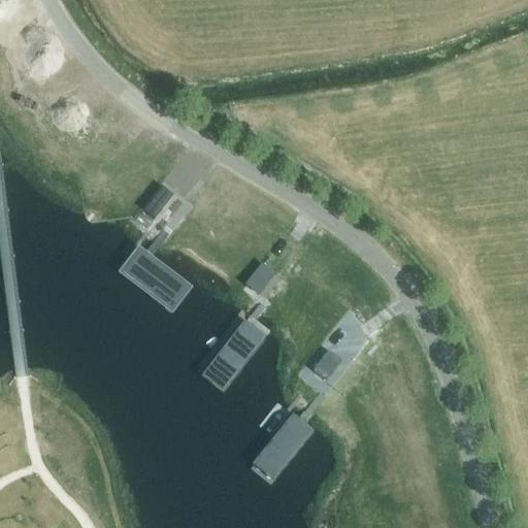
[(173,197),(162,188),(143,210),(155,220),(173,197)]
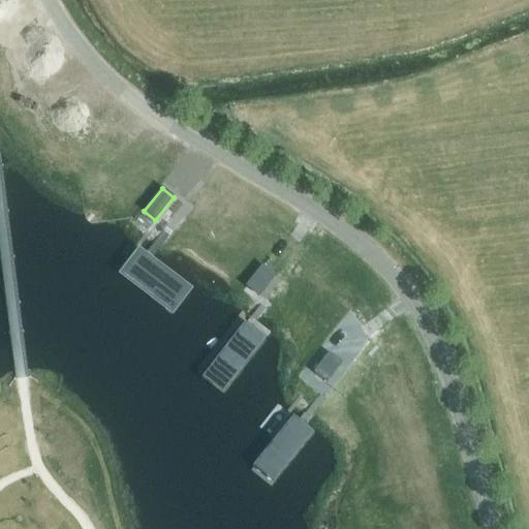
[(139,252),(123,273),(173,312),(189,289),(139,252)]
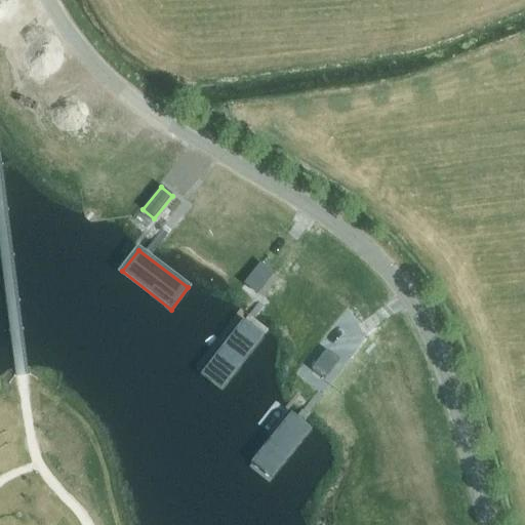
[(274,274),(260,265),(245,284),(257,294),(274,274)]
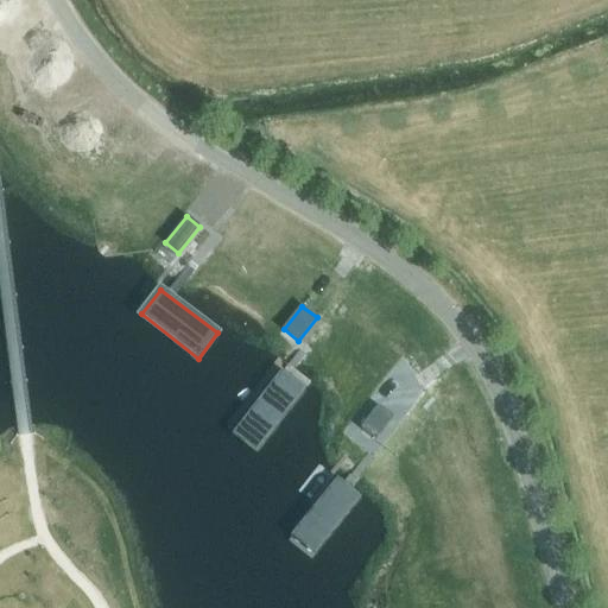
[(233,432),(259,451),(310,386),(284,366),(233,432)]
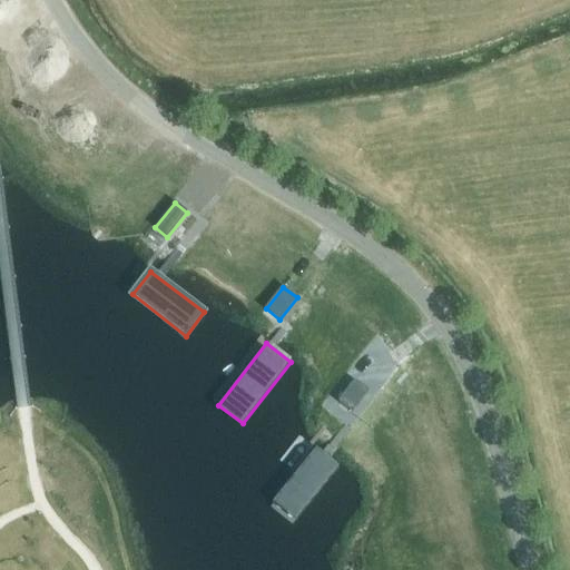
[(369,391),(355,381),(338,402),(352,413),(369,391)]
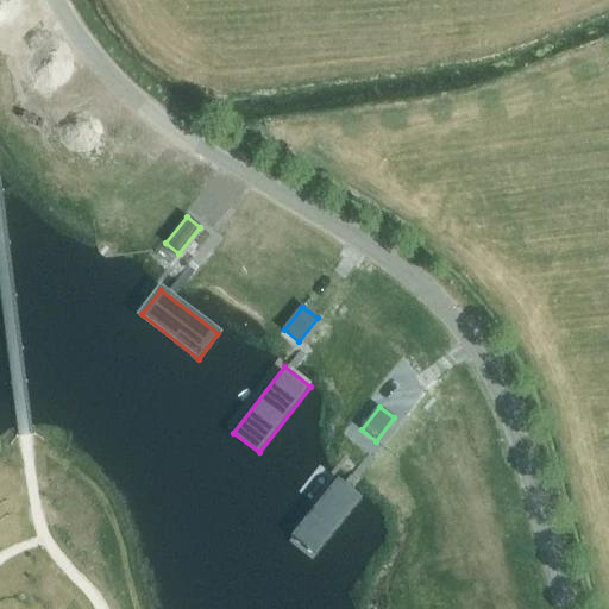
[(292,535),(315,554),(360,496),(337,478),(292,535)]
